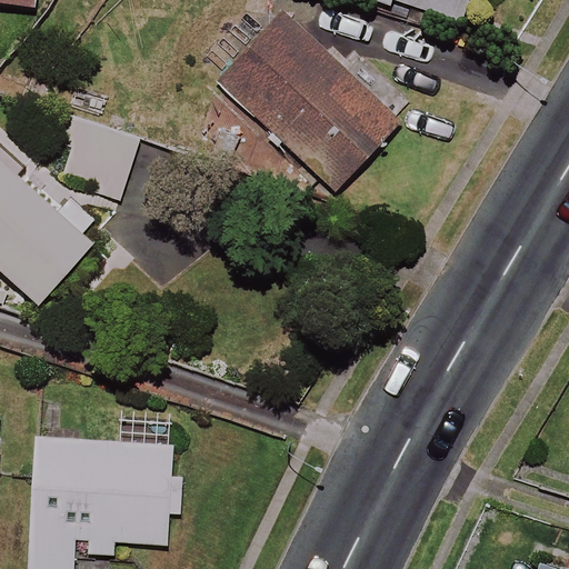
[(395,0),(469,26),(477,0),(395,0)]
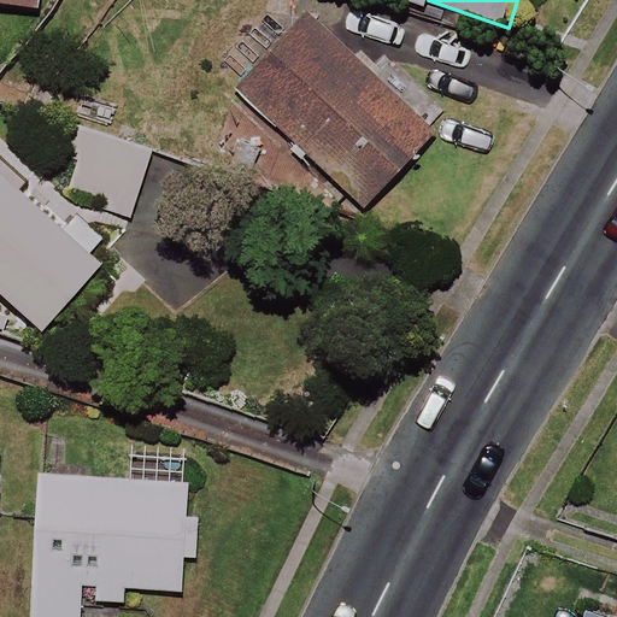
[(433,131),(305,18),(239,92),(366,206),(433,131)]
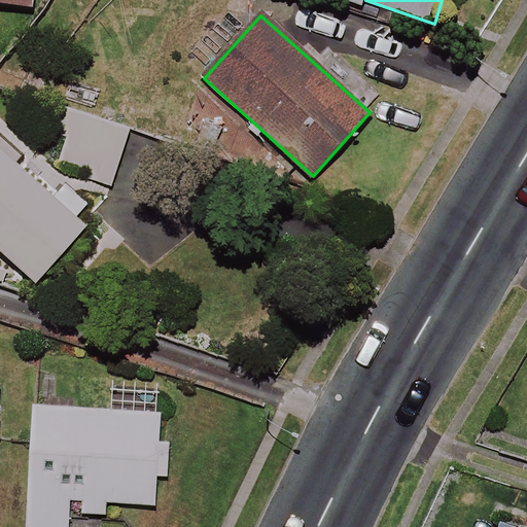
[(132,131),(67,108),(47,161),(112,184),(132,131)]
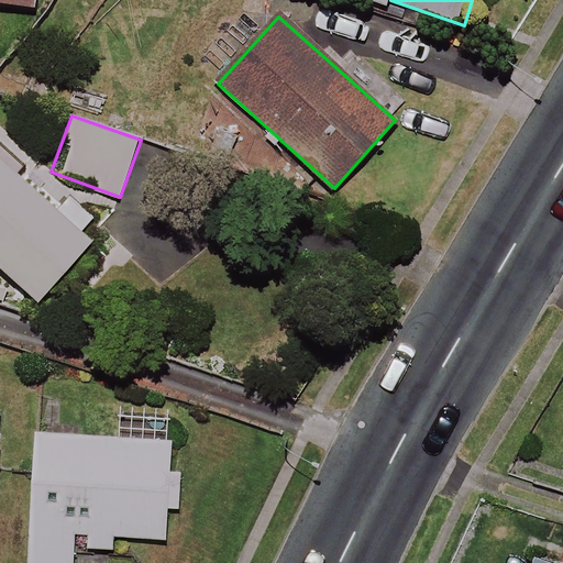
[(0,261),(42,298),(102,231),(0,139),(0,261)]
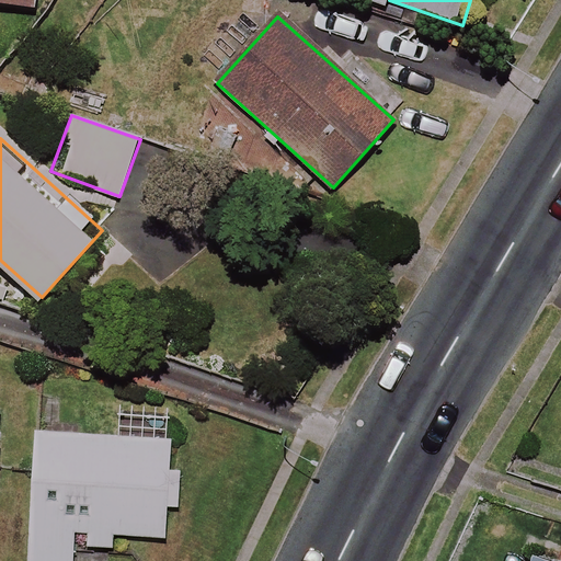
[(184,460),(172,459),(173,443),(30,435),(22,560),(72,560),(75,534),(87,534),(86,550),(122,552),(123,534),(168,537),(169,505),(181,506),(184,460)]
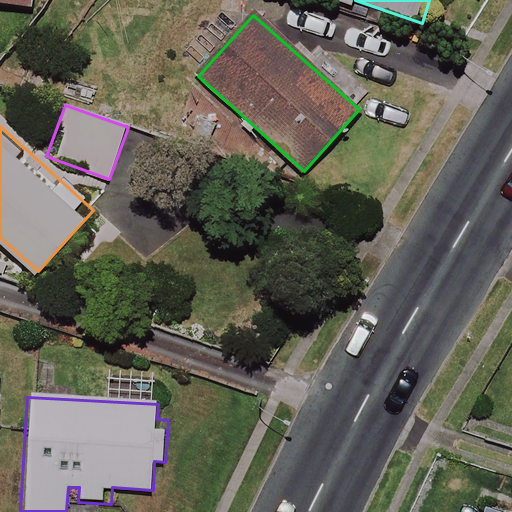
All buildings are outlined.
